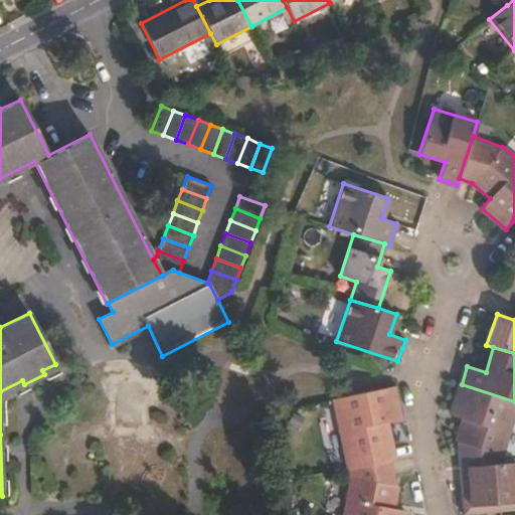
[(57,368),(55,364),(42,370),(44,374),(57,368)]
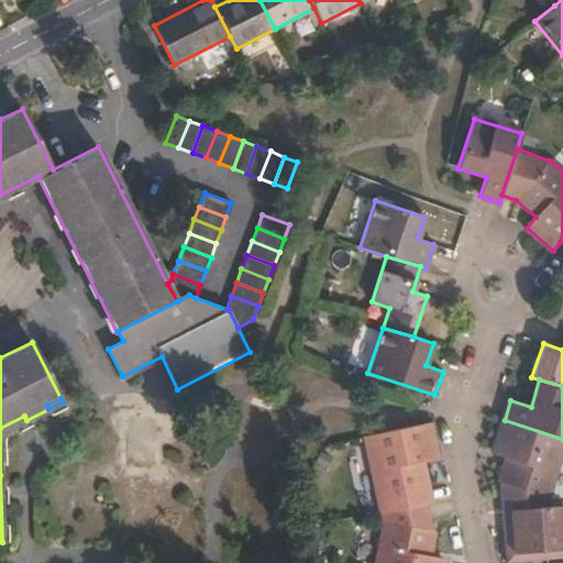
[(0,433),(26,420),(24,416),(0,428),(0,433)]
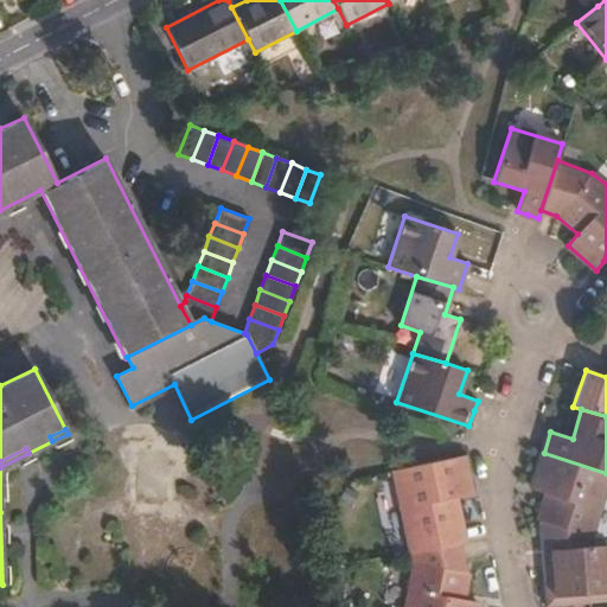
[(606,477),(606,473),(544,453),(532,490),(548,494),(540,521),(542,522),(544,551),(585,548),(598,508),(606,477)]
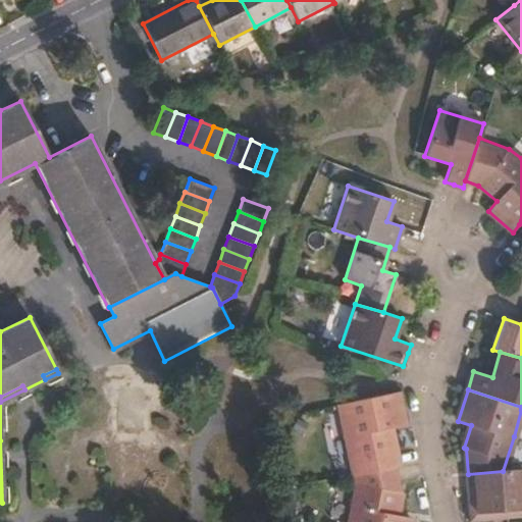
[(393,467),(398,466),(389,428),(404,425),(397,393),(338,405),(354,475),(355,475),(393,467)]
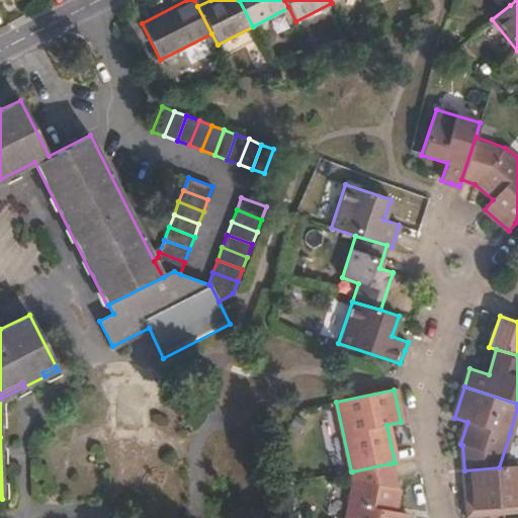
[(517,435),(510,433),(499,467),(517,465),(517,435)]
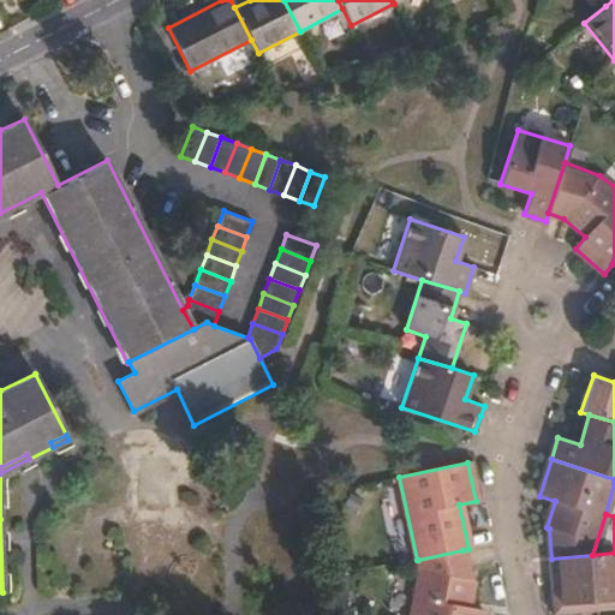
[(482,614),(483,610),(467,608),(472,580),(469,579),(463,550),(418,560),(421,572),(411,614),(482,614)]
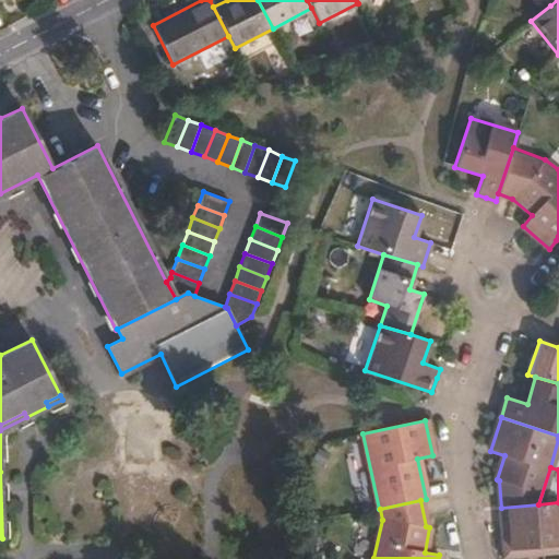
[(558,502),(538,504),(501,508),(498,508),(500,531),(509,530),(510,550),(543,547),(544,556),(558,554),(558,502)]
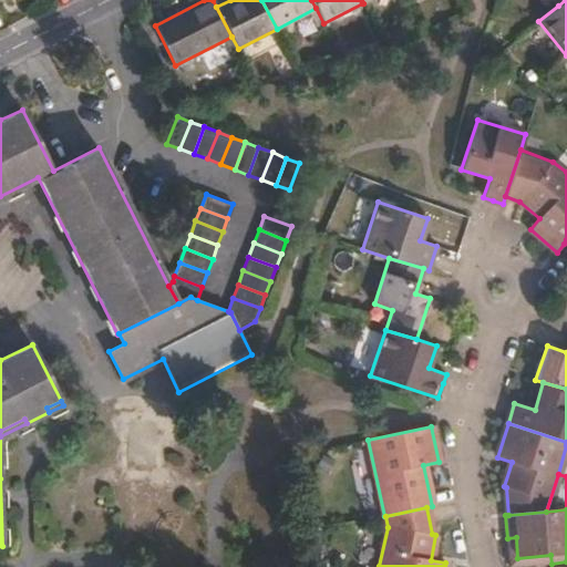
[(516,537),(507,538),(508,566),(513,566),(552,564),(550,555),(517,558),(516,537)]
